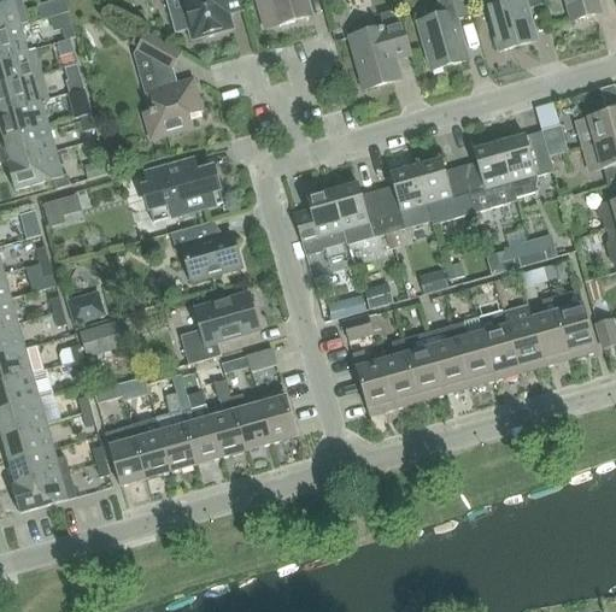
[(0,30),(19,24),(19,23),(28,21),(22,0),(4,0),(0,1),(0,30)]
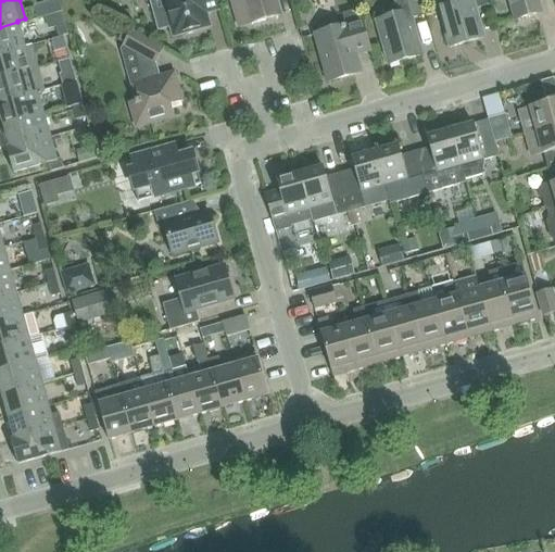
[(48,0),(51,11),(61,8),(58,0),(48,0)]
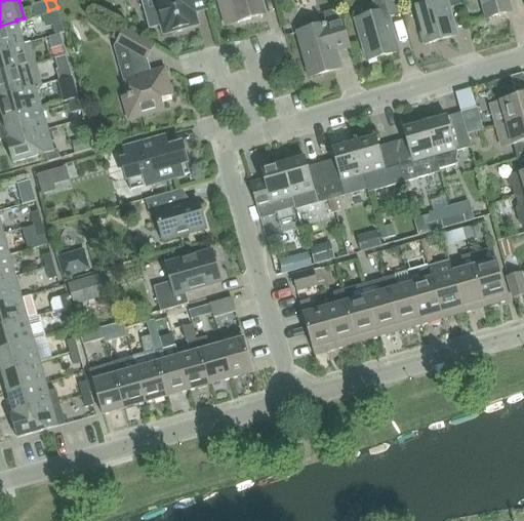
[(154,0),(163,31),(197,22),(191,0),(154,0)]
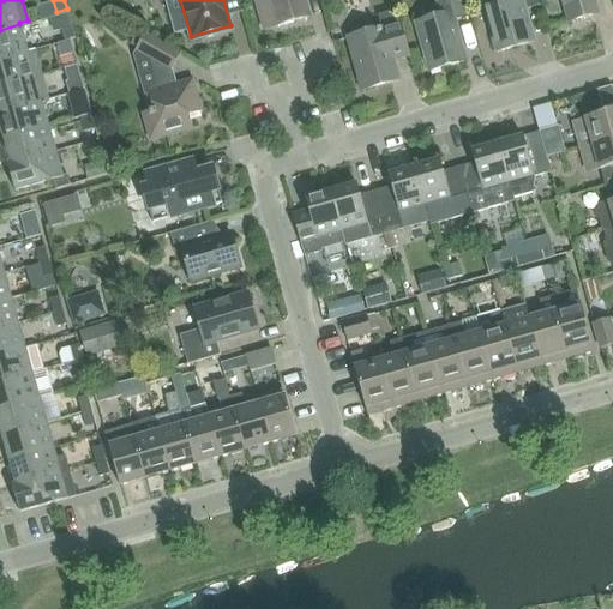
[(253,0),(256,6),(271,1),(277,22),(307,13),(302,0),(253,0)]
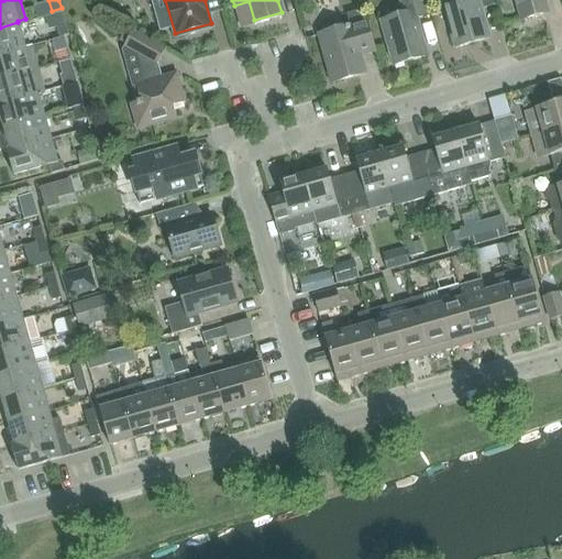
[(384,17),(378,19),(392,63),(396,62),(426,53),(416,15),(429,12),(425,0),(398,0),(403,12),(384,17)]
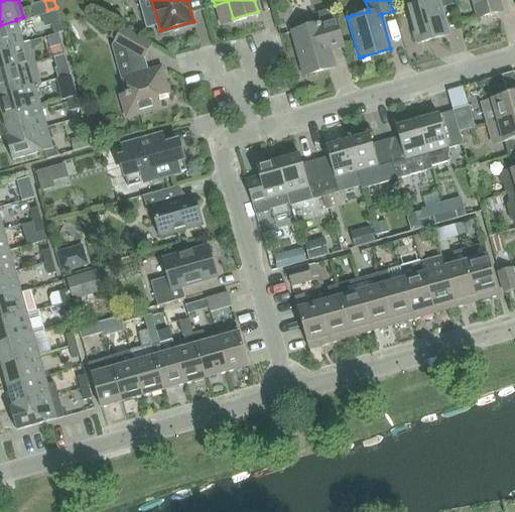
[(407,0),(417,40),(446,32),(438,6),(453,2),(452,0),(407,0)]
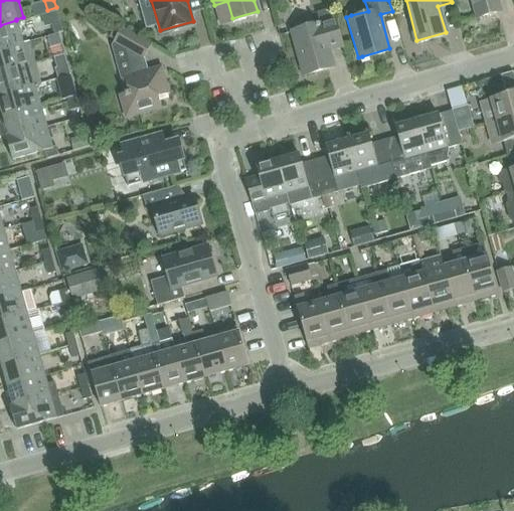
[(472,0),(477,15),(500,9),(497,0),(472,0)]
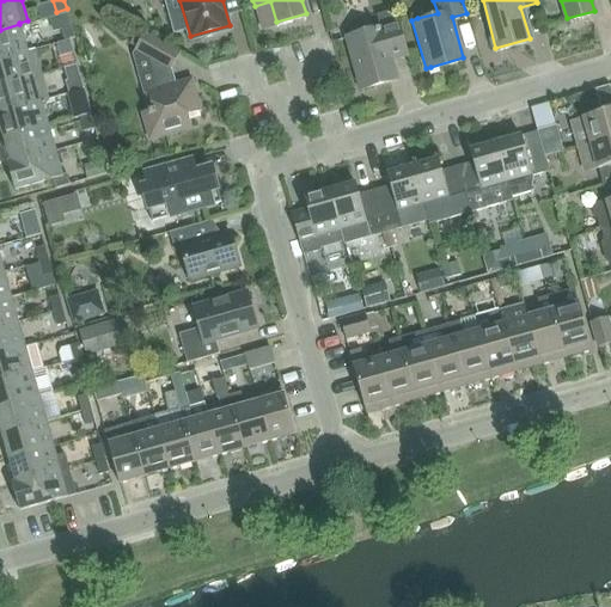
[(396,22),(392,7),(376,12),(379,25),(346,35),(361,86),(396,77),(390,56),(405,51),(397,22),(396,22)]
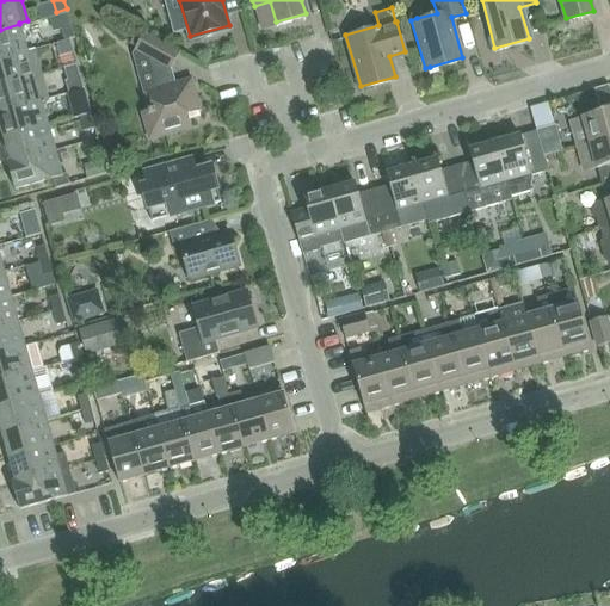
[(0,56),(26,49),(19,24),(0,30),(0,56)]
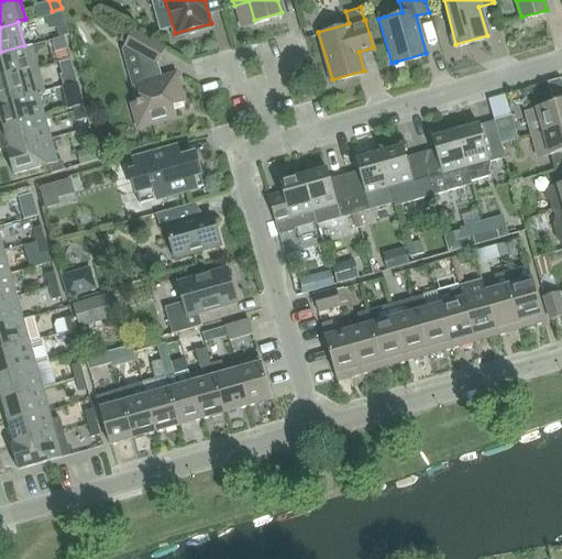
[(118,39),(125,42),(122,48),(138,99),(130,101),(136,125),(174,116),(171,102),(183,99),(175,70),(160,75),(155,61),(163,46),(132,29),(132,30),(124,26),(118,39)]
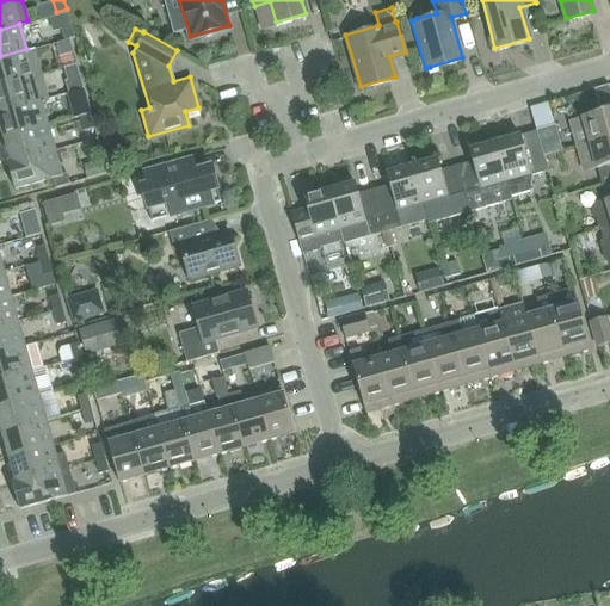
[(0,82),(42,70),(35,47),(26,49),(0,56),(0,82)]
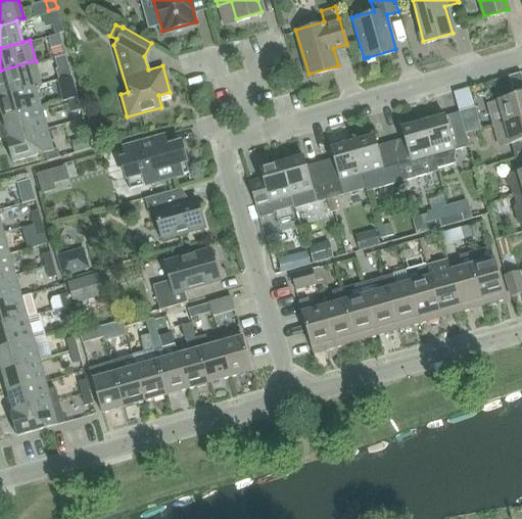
[(55,55),(63,53),(60,41),(51,44),(55,55)]
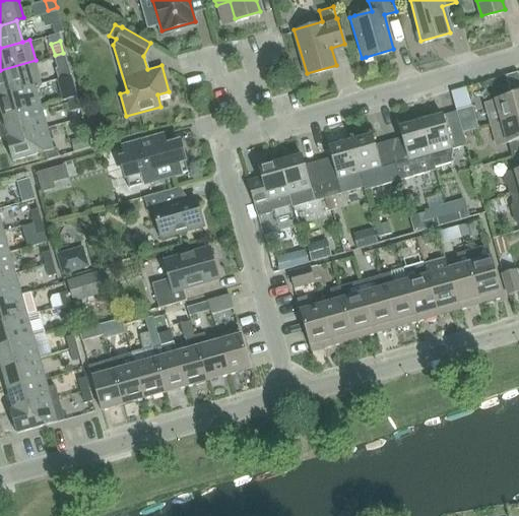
[(0,92),(34,83),(35,84),(42,82),(36,60),(0,70),(0,92)]
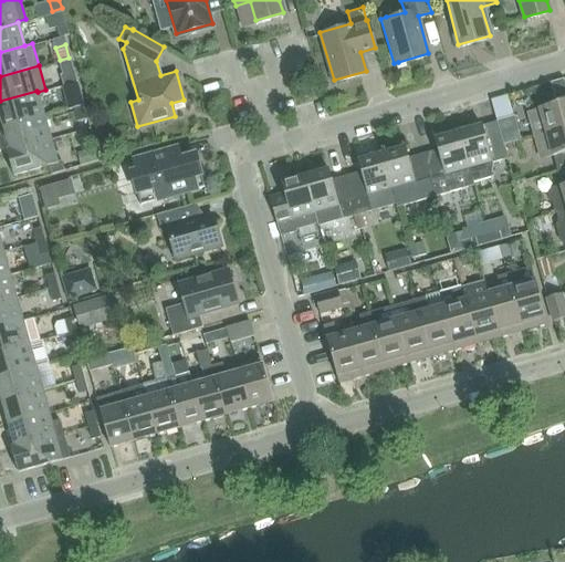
[(72,70),(59,73),(62,84),(75,80),(72,70)]
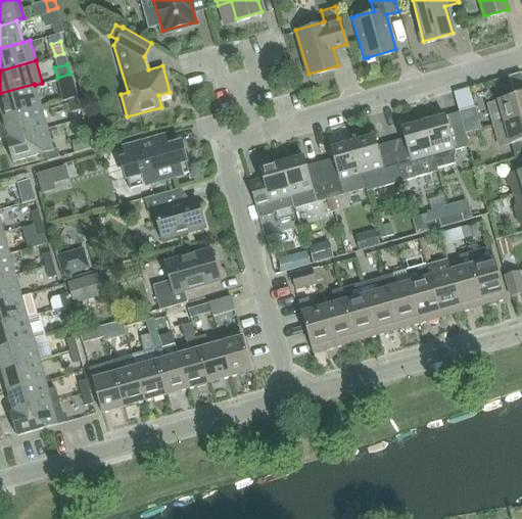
[(521,79),(520,71),(508,75),(512,90),(521,87),(521,79)]
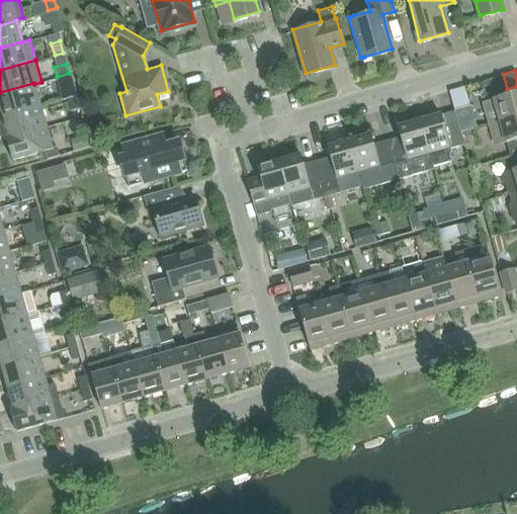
[(39,103),(34,84),(33,83),(0,92),(0,106),(2,114),(39,103)]
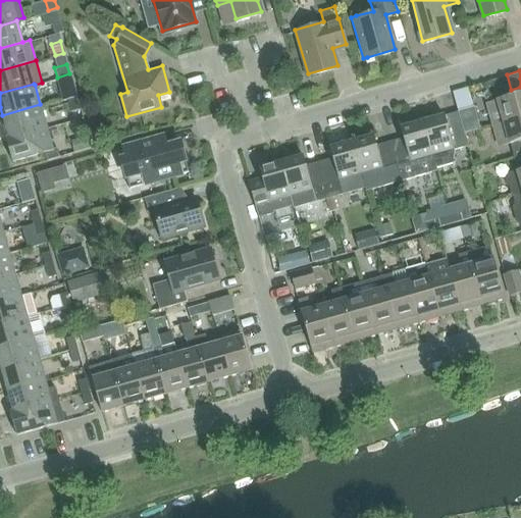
[(66,97),(75,95),(72,84),(63,87),(66,97)]
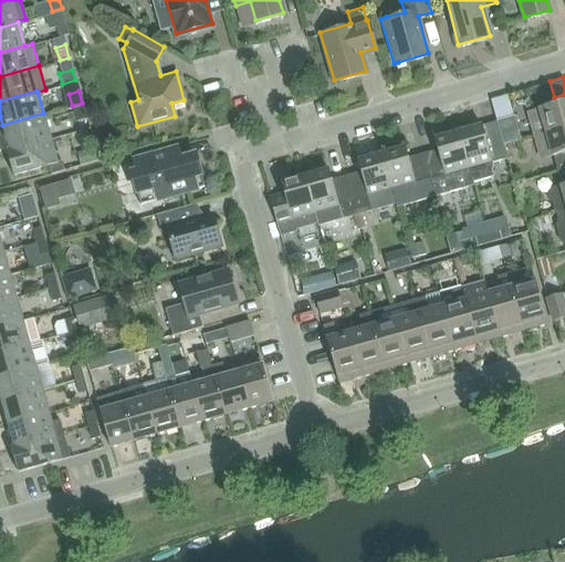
[(532,134),(564,123),(564,99),(525,110),(532,134)]
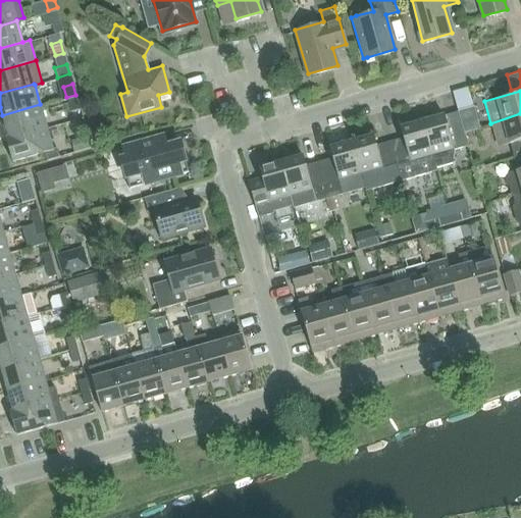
[(75,95),(66,97),(70,110),(79,108),(75,95)]
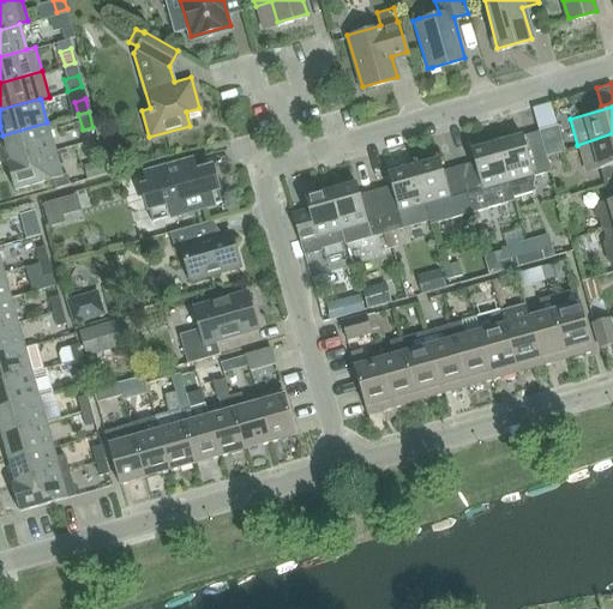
[(10,160),(54,148),(47,122),(2,136),(10,160)]
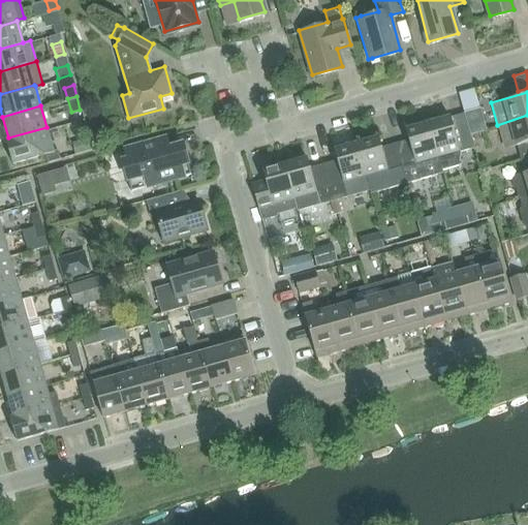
[(486,128),(479,106),(463,111),(469,133),(486,128)]
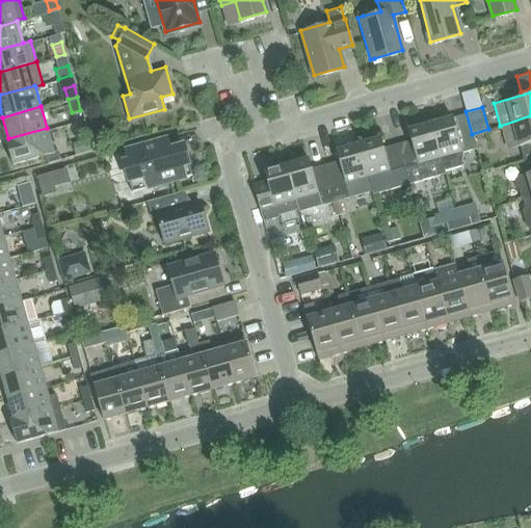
[(466,111),(429,122),(440,157),(475,146),(472,134),(466,111)]
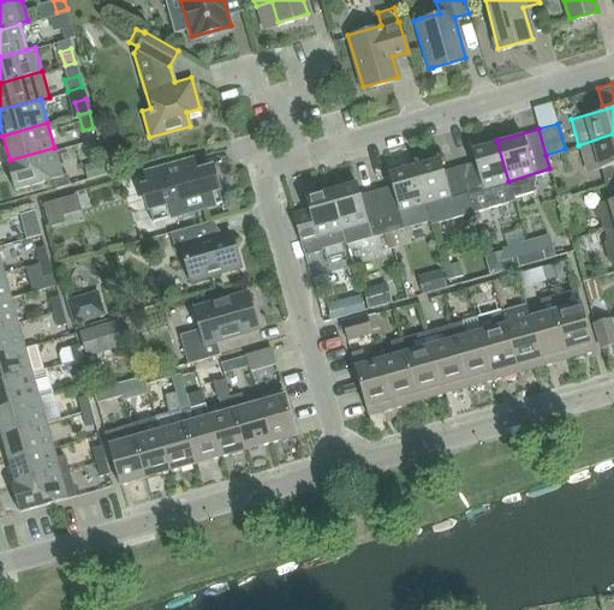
[(604,184),(613,180),(613,133),(578,145),(585,171),(600,167),(604,184)]
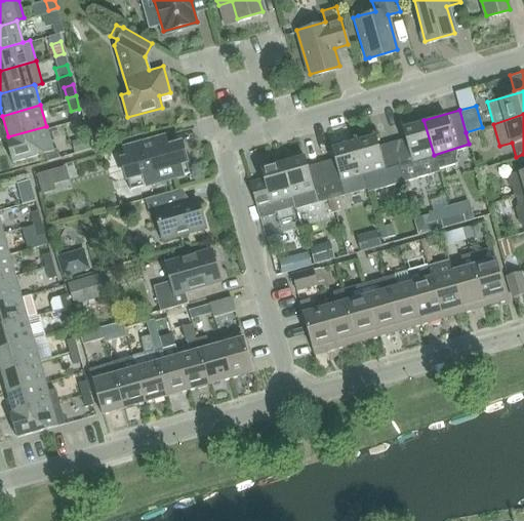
[(438,170),(434,155),(424,120),(402,126),(405,136),(391,141),(402,181),(438,170)]
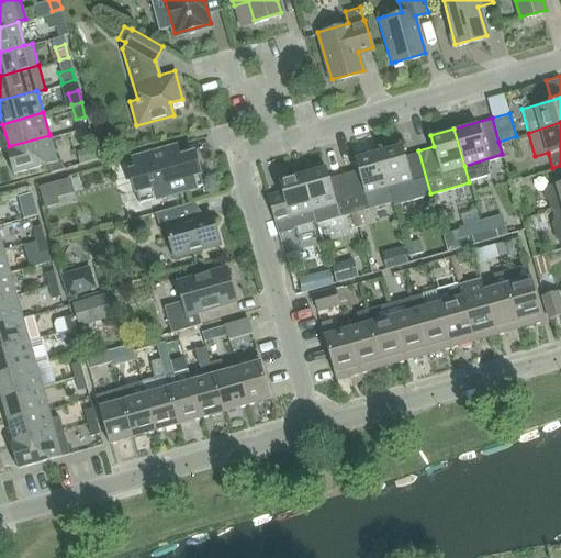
[(49,135),(9,146),(6,147),(12,171),(48,162),(51,170),(63,167),(60,157),(56,158),(49,135)]
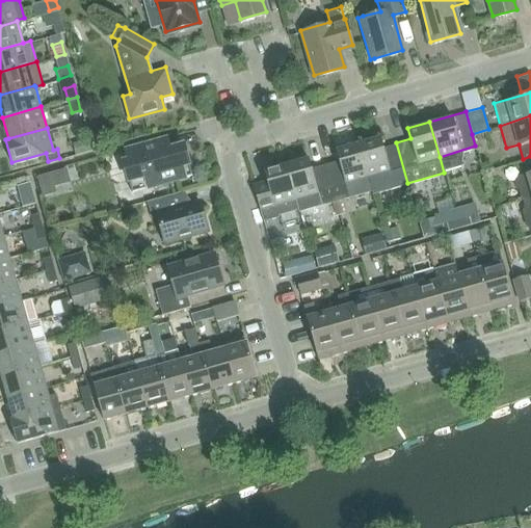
[(88,136),(72,141),(75,154),(93,149),(88,136)]
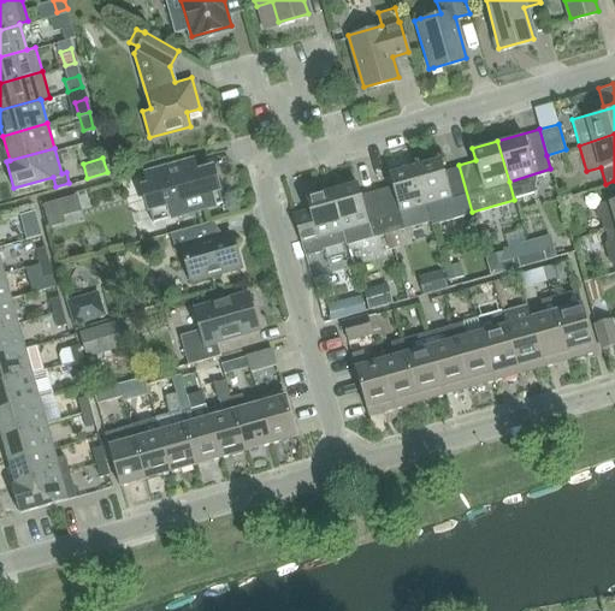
[(195,170),(191,158),(158,167),(161,179),(142,185),(152,220),(222,201),(211,165),(195,170)]
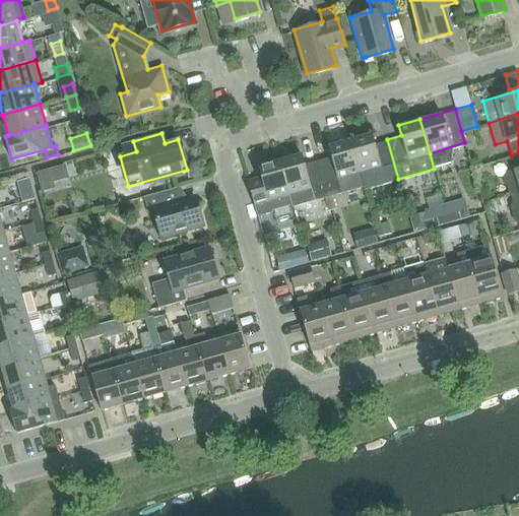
[(388,141),(387,139),(374,143),(371,133),(349,139),(363,186),(363,188),(398,178),(388,141)]
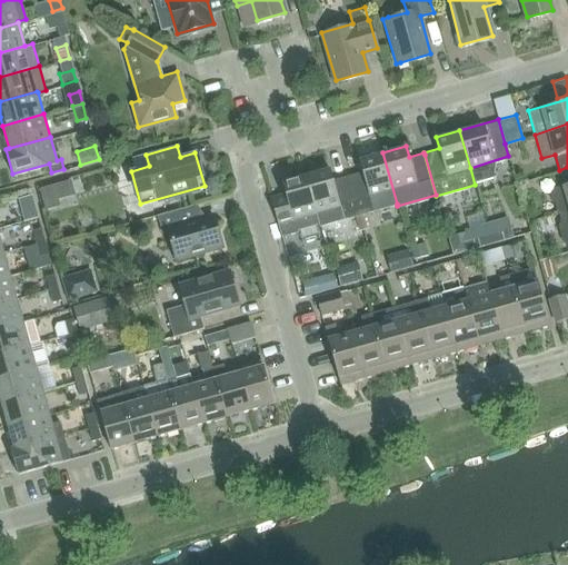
[(347,174),(362,228),(367,227),(364,214),(374,210),(397,204),(392,187),(382,152),(358,159),(361,170),(347,174)]
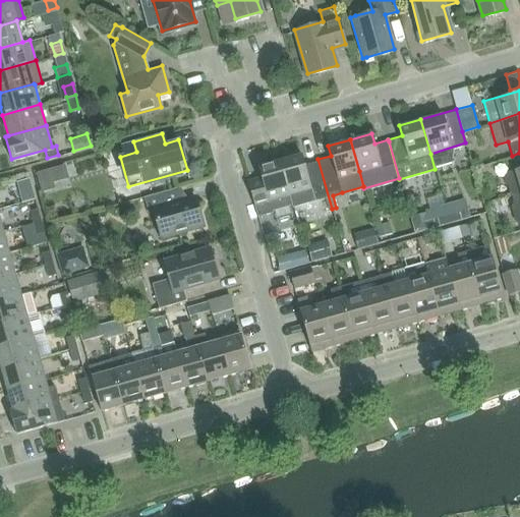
[(519,153),(512,156),(513,160),(516,168),(507,170),(502,181),(508,184),(511,193),(519,190),(519,153)]
